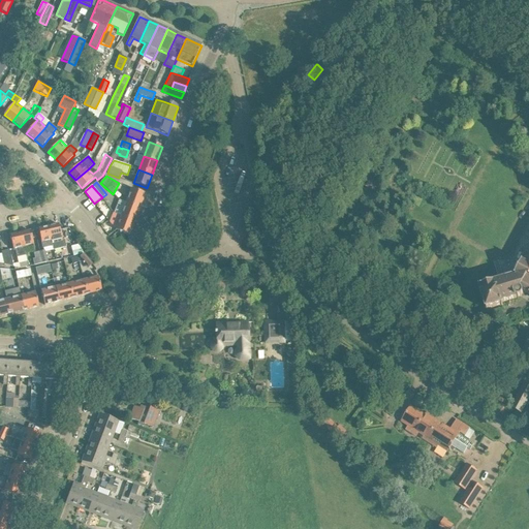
[(139,208),(145,194),(131,189),(126,203),(139,208)]
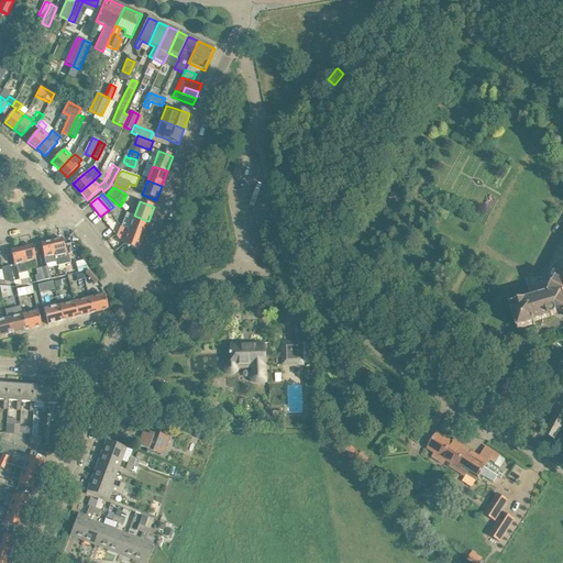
[(143,235),(148,221),(134,216),(129,230),(143,235)]
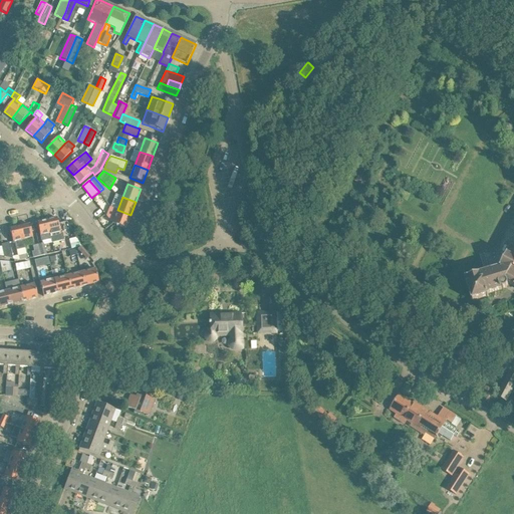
[(131,215),(117,210),(112,224),(125,229),(131,215)]
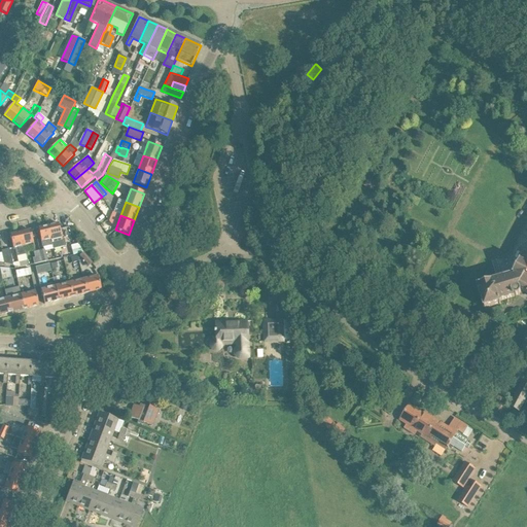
[(62,240),(59,223),(48,225),(50,239),(51,239),(53,245),(54,249),(66,246),(64,239),(62,240)]
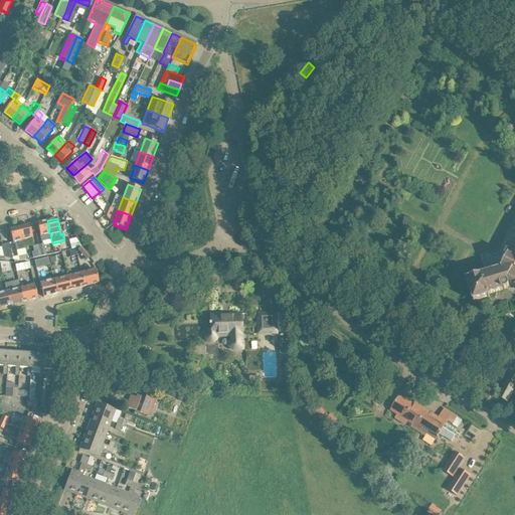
[(49,233),(47,220),(37,223),(39,232),(41,241),(51,239),(50,233),(49,233)]
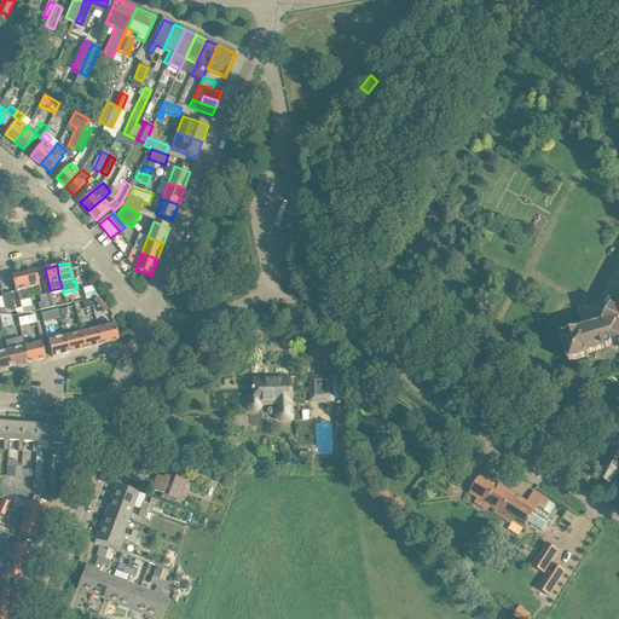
[(35,270),(23,273),(27,288),(39,285),(38,282),(35,270)]
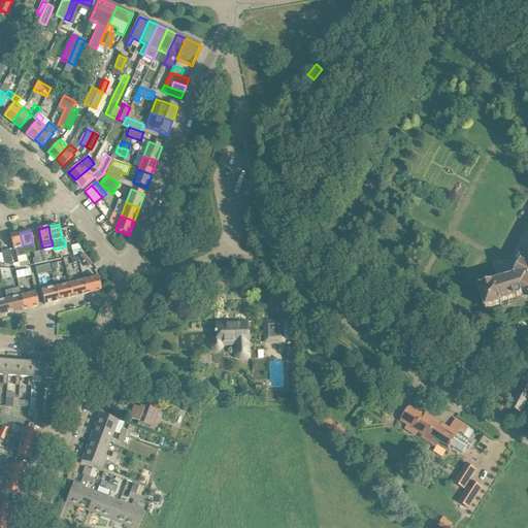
[(23,245),(20,233),(10,235),(12,245),(12,249),(13,249),(13,251),(15,251),(17,257),(25,255),(23,245)]
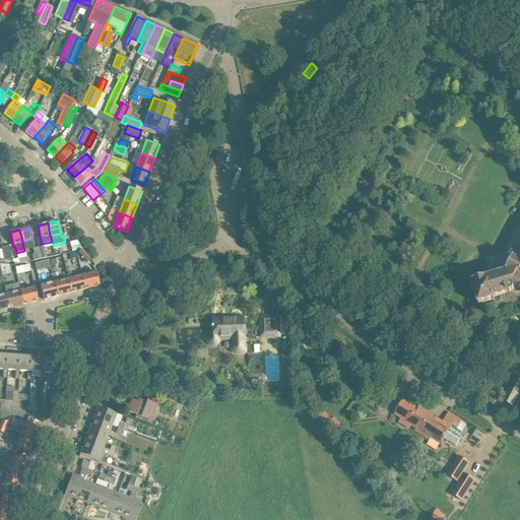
[(77,241),(69,243),(72,252),(75,251),(82,250),(77,241)]
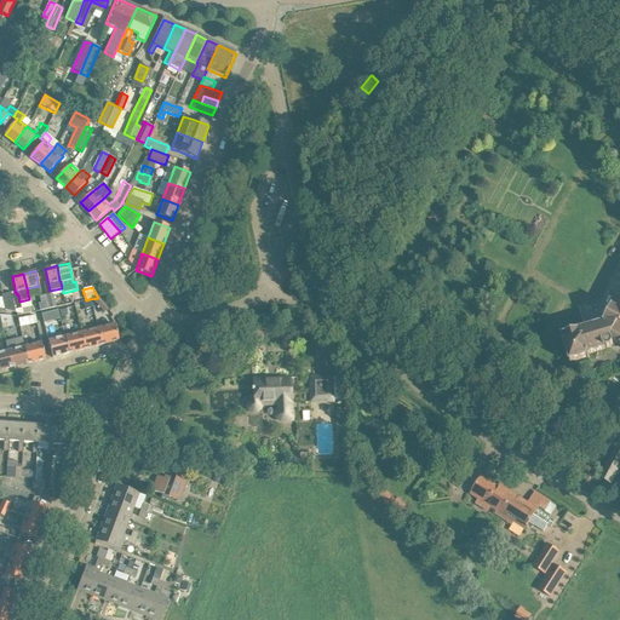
[(1,296),(5,310),(16,313),(11,293),(1,296)]
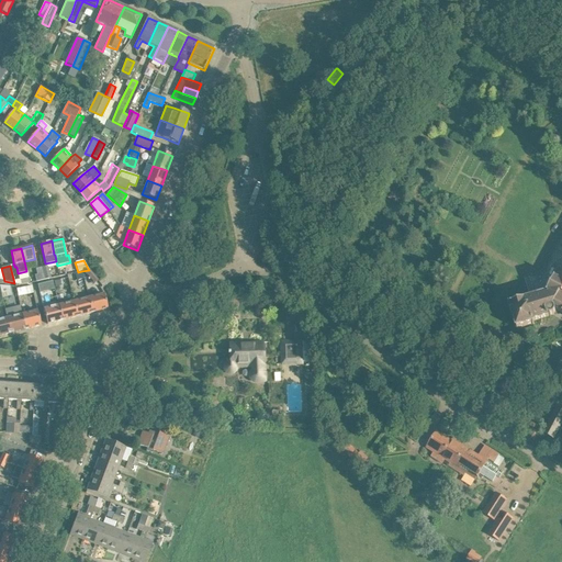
[(51,278),(48,266),(42,268),(45,280),(51,278)]
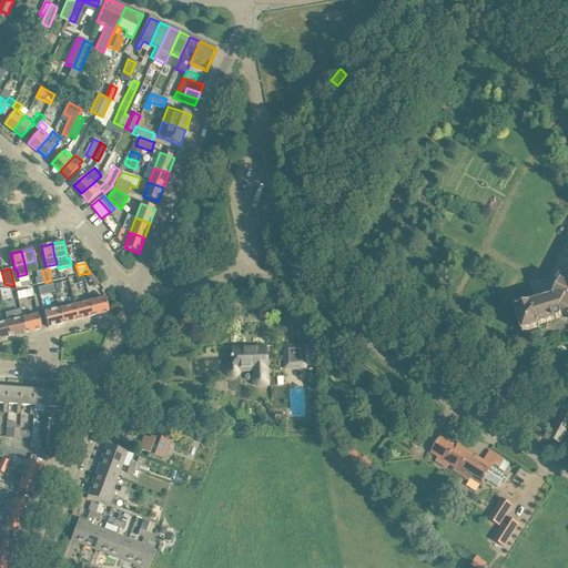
[(46,283),(42,271),(42,270),(36,272),(38,277),(34,279),(37,285),(46,283)]
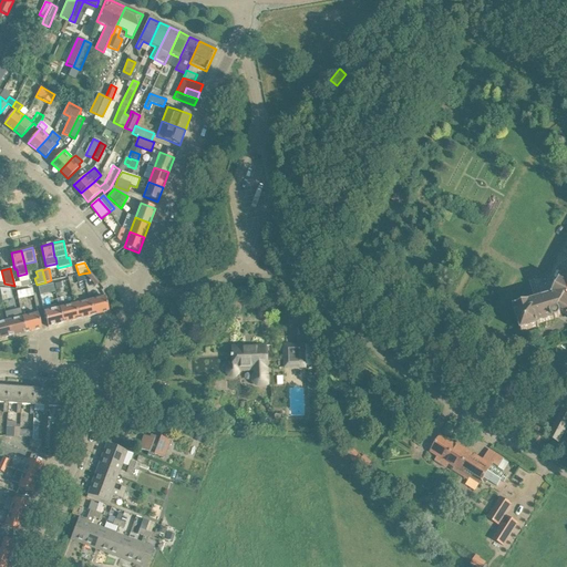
[(566,272),(564,271),(550,296),(516,305),(514,308),(515,313),(514,313),(514,316),(516,315),(521,330),(519,331),(519,332),(521,332),(522,333),(523,333),(523,331),(536,327),(537,329),(539,328),(538,323),(553,319),(553,318),(554,317),(556,319),(558,317),(560,313),(559,313),(560,312),(566,316),(566,272)]
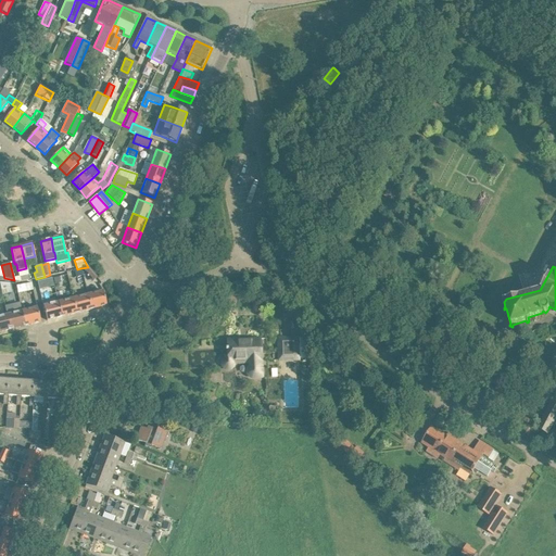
[(97,278),(88,267),(80,268),(83,276),(85,275),(91,282),(97,278)]
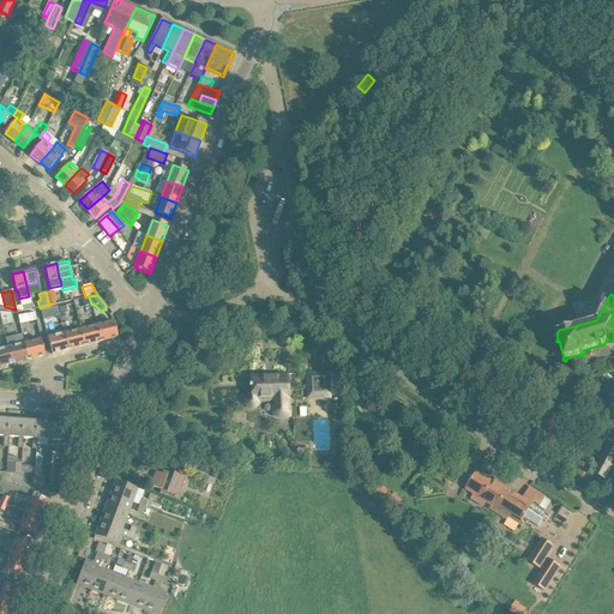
[(91,305),(89,296),(85,298),(74,300),(78,311),(85,309),(91,308),(90,305),(91,305)]
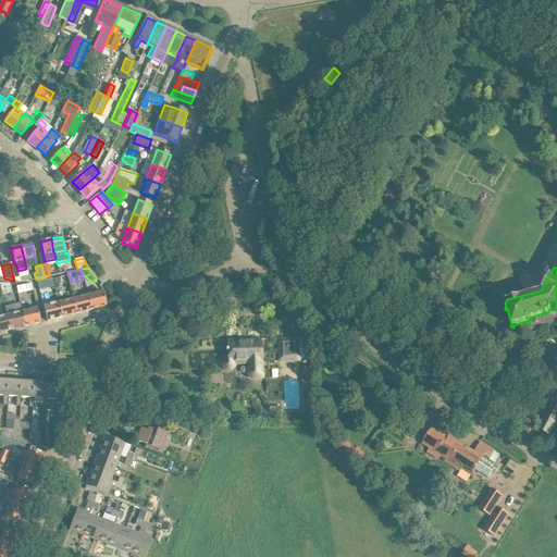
[(10,284),(0,283),(0,286),(2,296),(12,294),(10,284)]
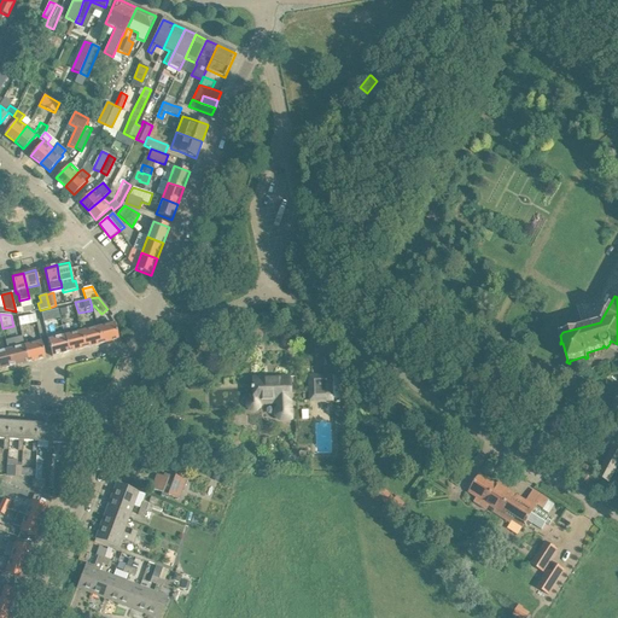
[(18,319),(19,326),(36,322),(35,315),(18,319)]
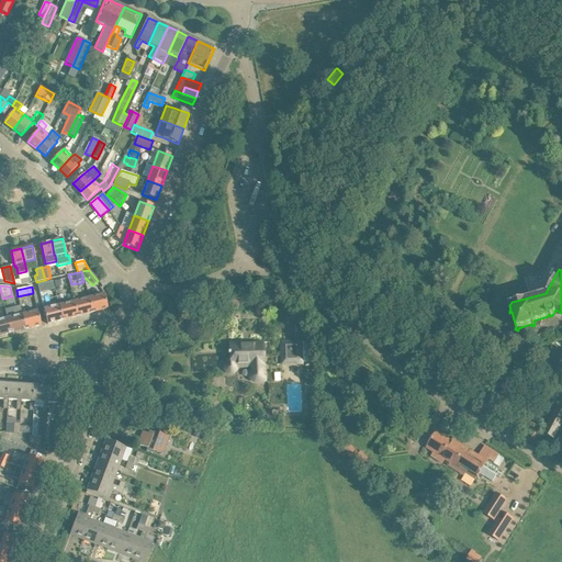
[(104,294),(102,294),(89,298),(92,313),(108,310),(104,294)]
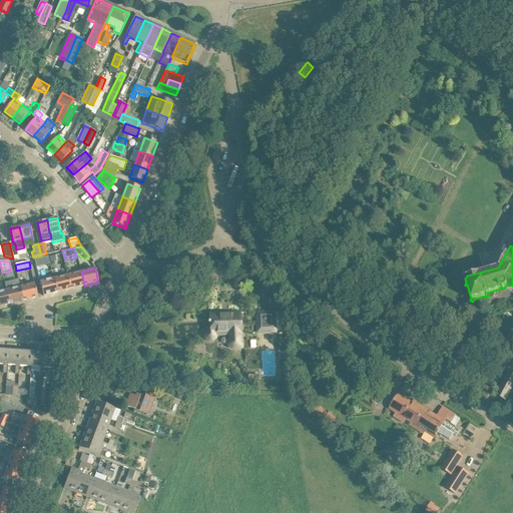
[(84,286),(81,272),(67,276),(71,289),(84,286)]
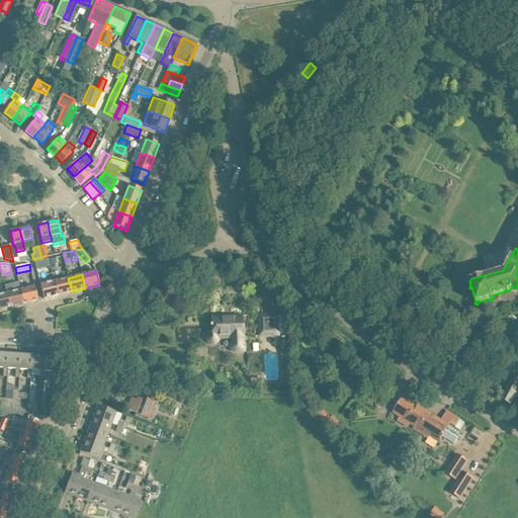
[(72,291),(68,278),(54,281),(58,295),(72,291)]
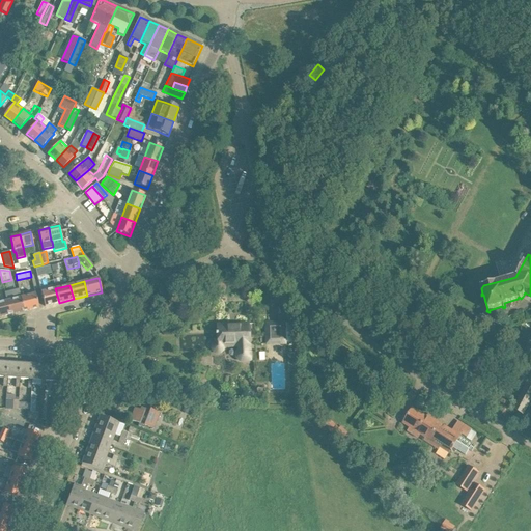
[(59,303),(55,288),(42,292),(45,306),(59,303)]
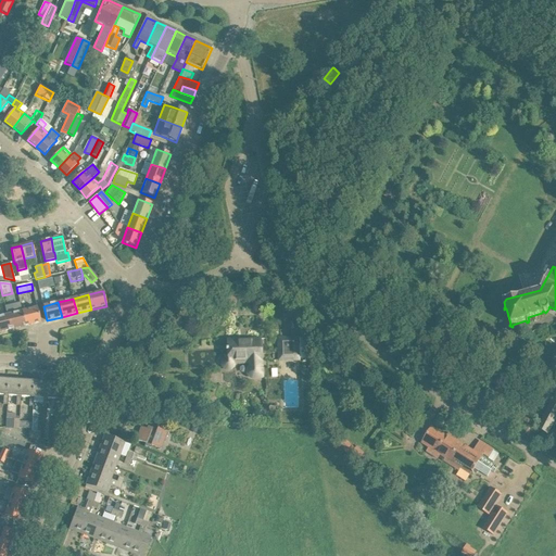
[(40,323),(38,312),(37,307),(22,312),(25,326),(40,323)]
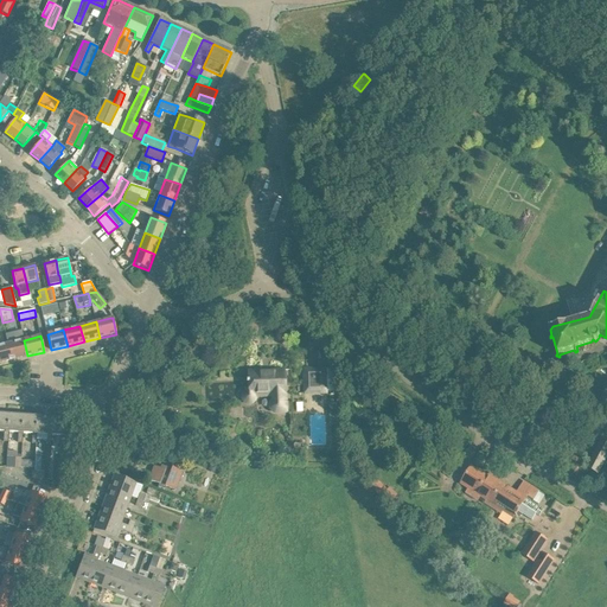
[(27,356),(24,340),(7,344),(12,360),(27,356)]
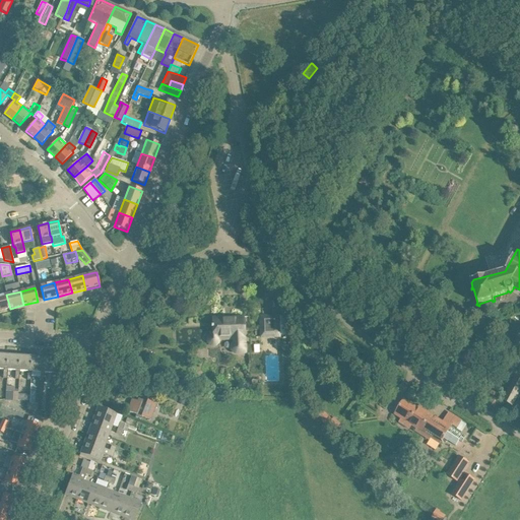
[(0,311),(10,309),(6,295),(0,296),(0,311)]
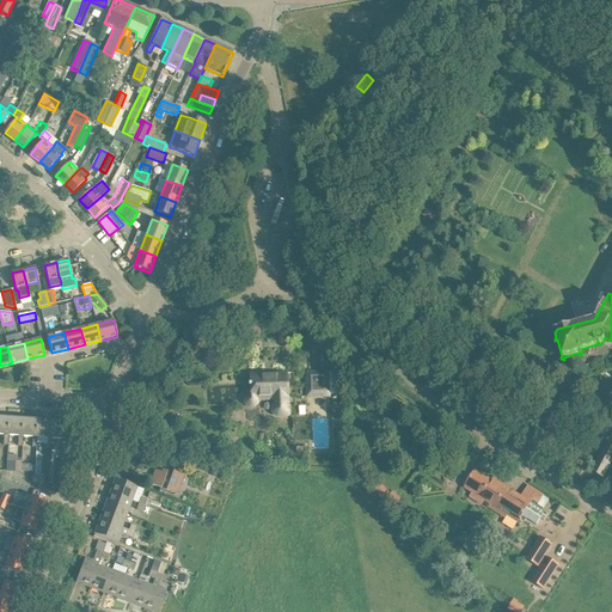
[(312,397),(329,397),(329,372),(312,372),(312,397)]
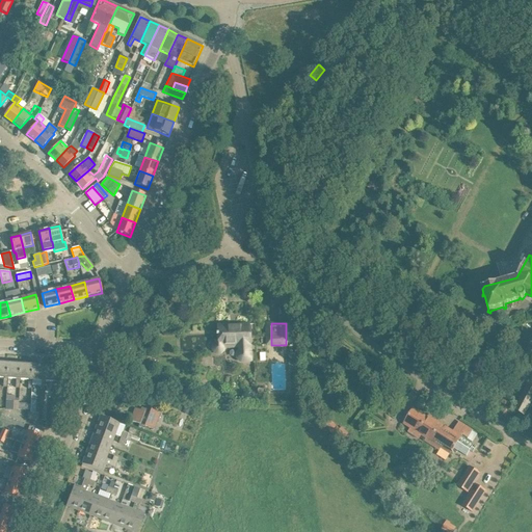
[(216,334),(216,337),(216,341),(215,341),(214,342),(213,342),(212,343),(211,345),(211,346),(210,348),(211,351),(211,352),(213,354),(215,355),(217,355),(219,355),(220,354),(222,353),(223,351),(224,349),(237,348),(237,350),(236,351),(235,354),(235,356),(235,358),(237,361),(239,363),(241,363),(250,363),(249,324),(217,325),(217,334),(216,334)]
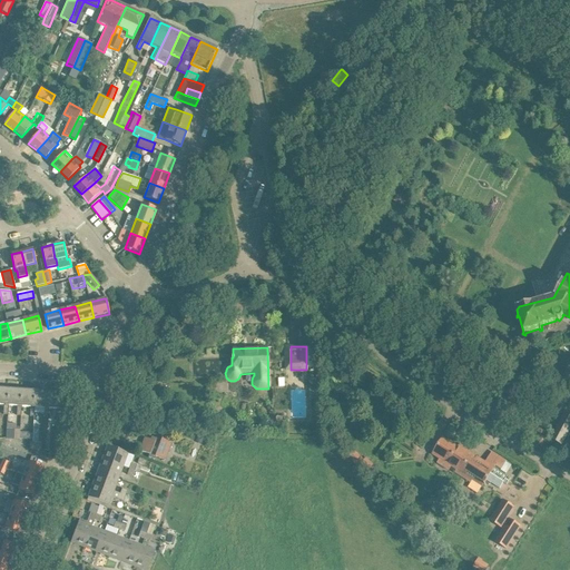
[(19,406),(20,390),(7,389),(6,406),(8,406),(17,406),(16,415),(21,415),(21,408),(19,406)]
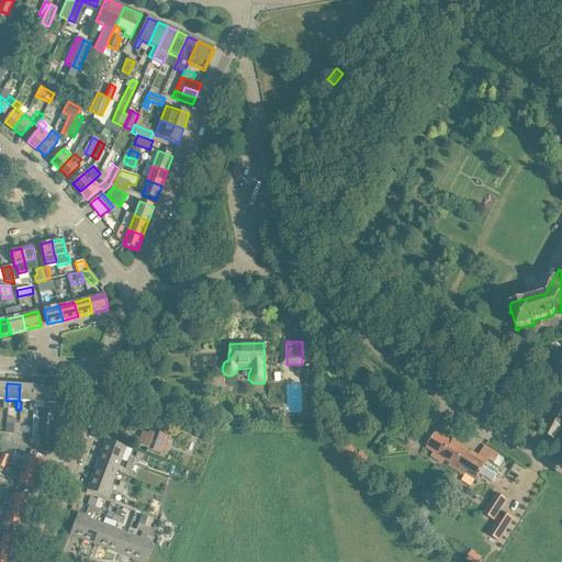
[(32,402),(33,385),(20,384),(19,401),(21,402),(30,402),(29,411),(34,411),(34,402),(32,402)]
